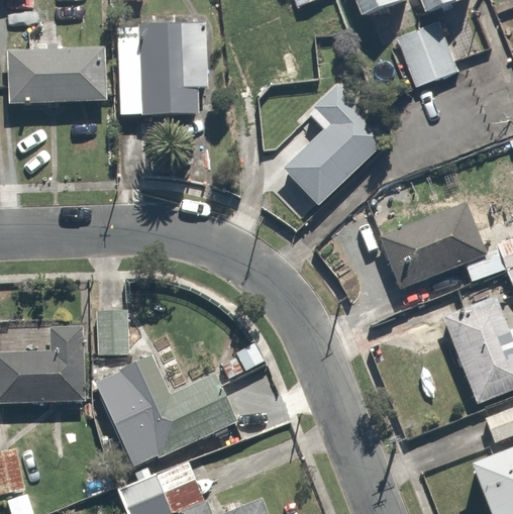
[(378,0),(388,19),(417,5),(414,0),(378,0)]
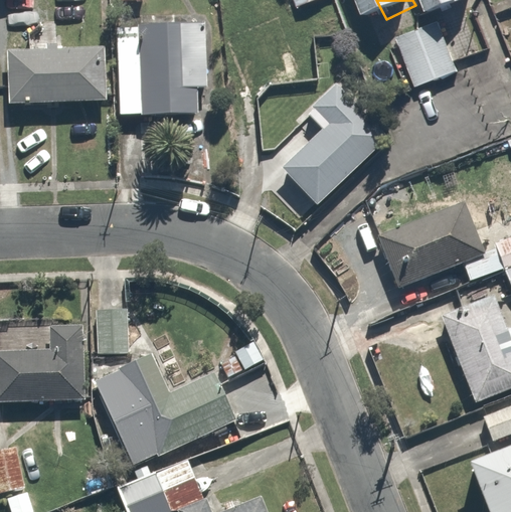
[(433,16),(399,34),(427,86),(460,67),(433,16)]
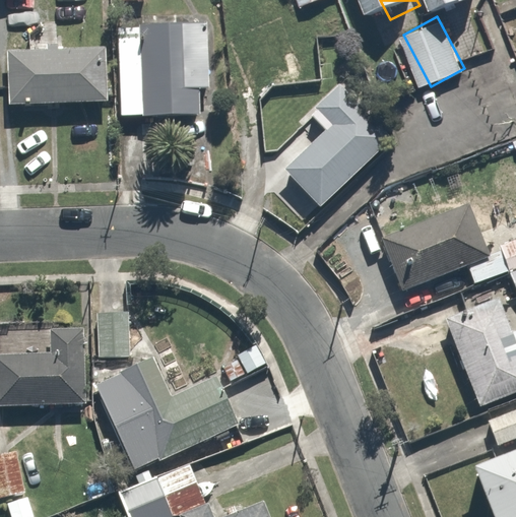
[(214,23),(120,22),(120,118),(213,118),(214,23)]
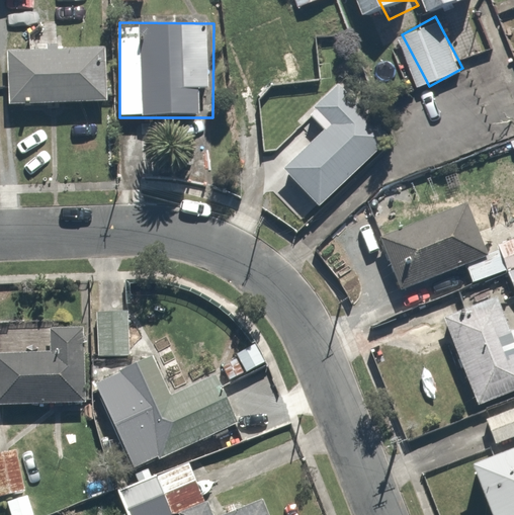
[(59,49),(58,26),(24,27),(25,50),(6,50),(7,108),(106,106),(105,48),(59,49)]
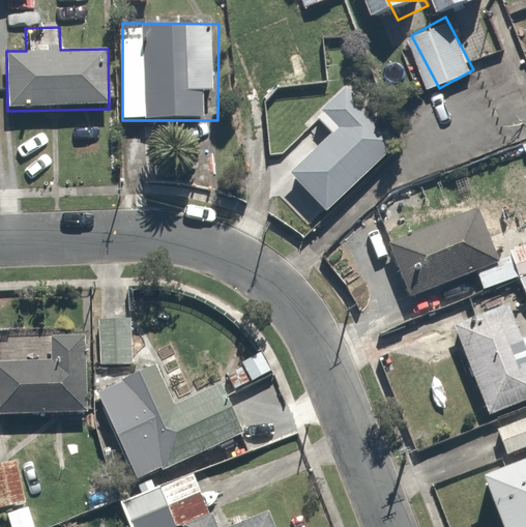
[(505,254),(498,257),(479,211),(389,249),(410,297),(474,270),(481,289),(515,275),(505,254)]
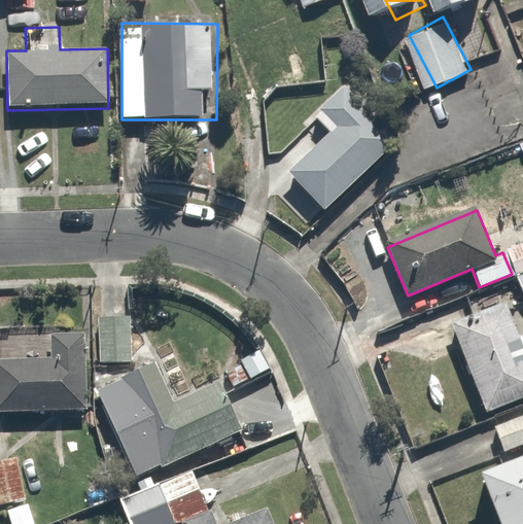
[(522,243),(509,248),(522,293),(522,243)]
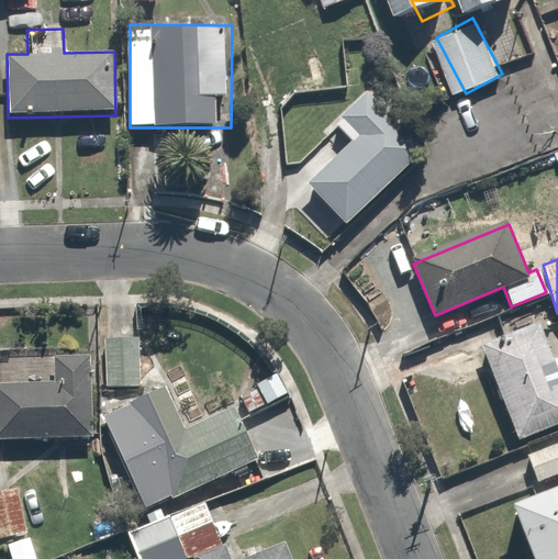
[(557,378),(535,327),(486,350),(524,437),(557,422),(557,378)]
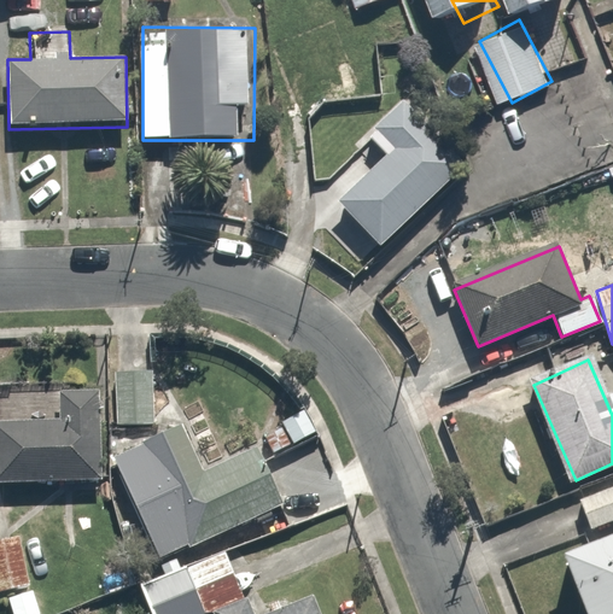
[(136,424),(138,376),(114,375),(112,424),(136,424)]
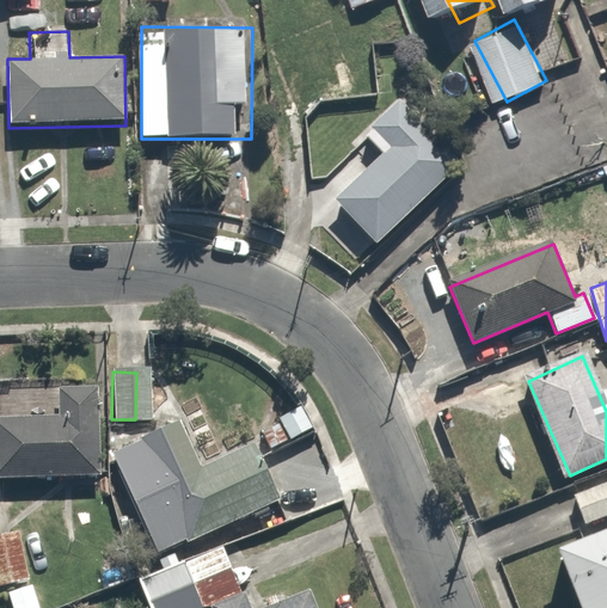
[(56,381),(57,422),(36,422),(34,379),(0,380),(0,483),(103,478),(98,380),(56,381)]
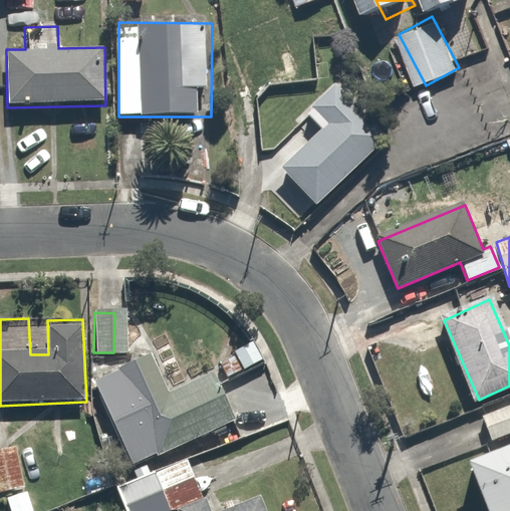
[(145,355),(114,369),(155,455),(240,415),(219,368),(164,396),(145,355)]
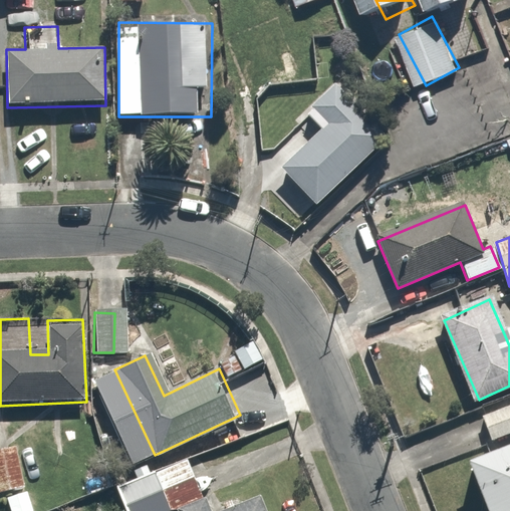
[(15,441),(0,444),(0,490),(25,485),(15,441)]
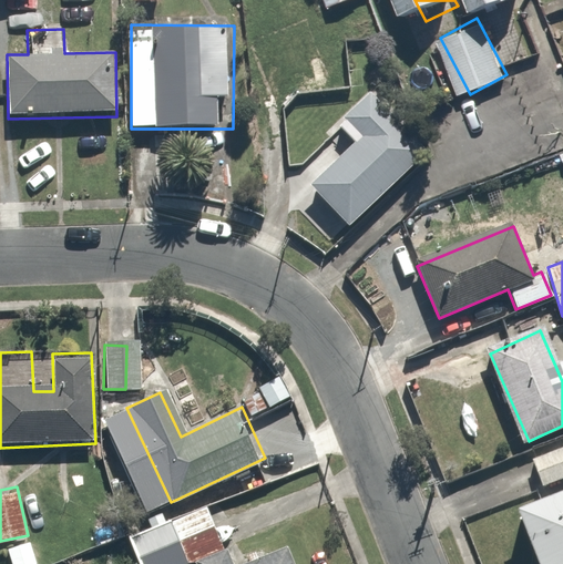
[(562,563),(562,486),(513,506),(536,563),(562,563)]
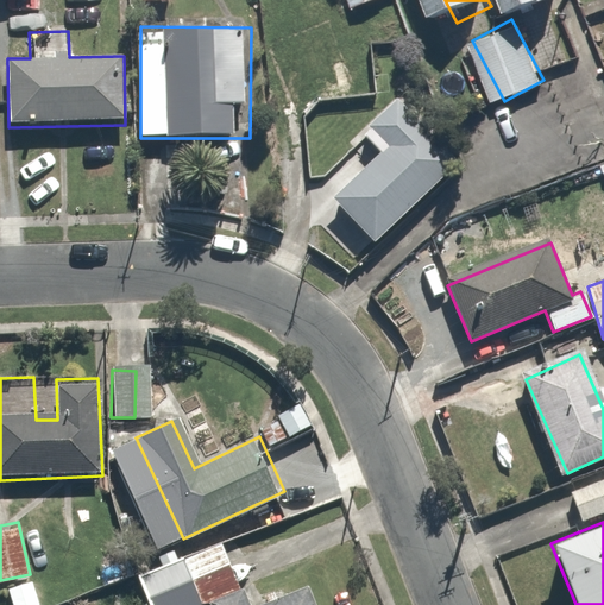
[(140,574),(151,604),(194,604),(241,588),(226,544),(140,574)]
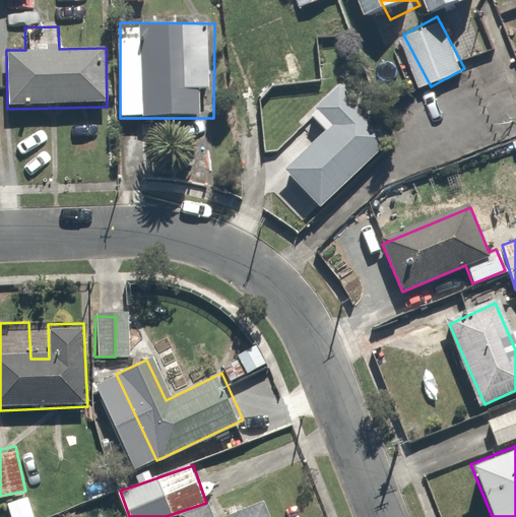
[(214,516),(211,508),(185,516),(263,516),(261,509),(238,516),(214,516)]
